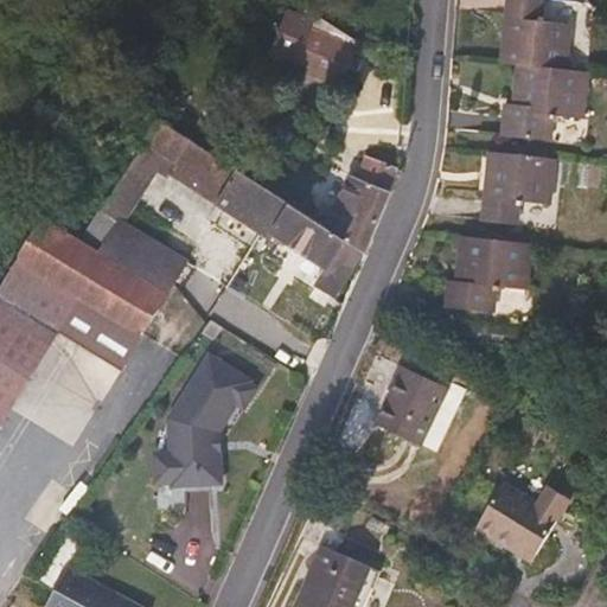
[(536,0),(510,0),(504,64),(518,66),(567,71),(572,27),(542,25),(544,1),(536,0)]
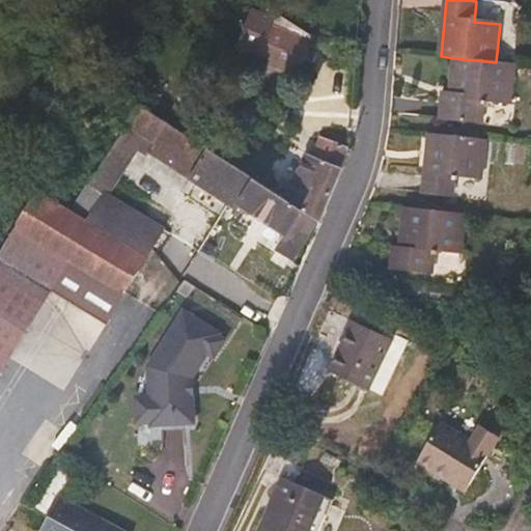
[(312,42),(275,29),(278,18),(252,8),(236,47),(258,55),(257,58),(301,75),(312,42)]
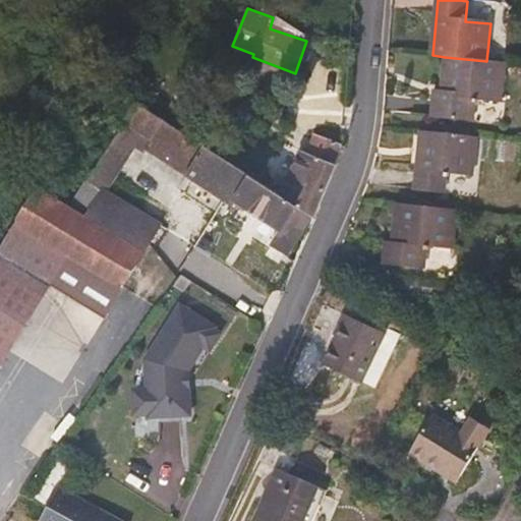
[(445,57),(441,100),(435,99),(432,117),(471,121),(473,103),(476,104),(477,100),(500,102),(504,63),(486,61),(445,57)]
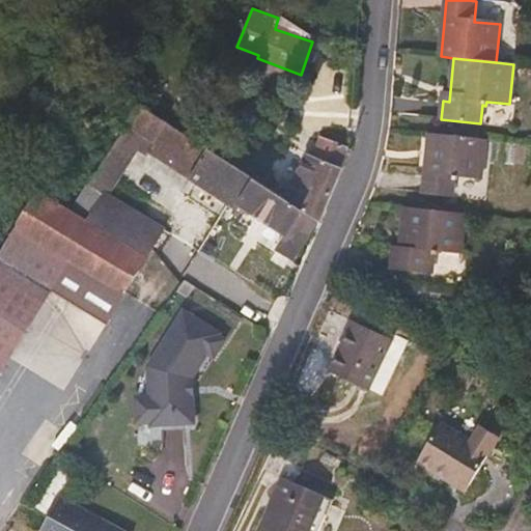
[(90,184),(109,195),(138,149),(147,156),(149,152),(155,144),(168,122),(141,105),(90,184)]
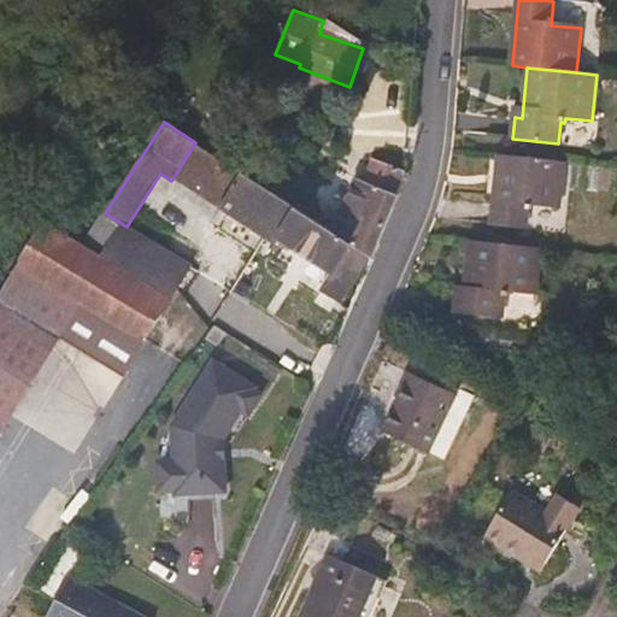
[(333,231),(242,174),(195,142),(174,177),(221,207),(277,244),(280,239),(303,253),(333,272),(322,289),(340,300),(369,256),(333,231)]
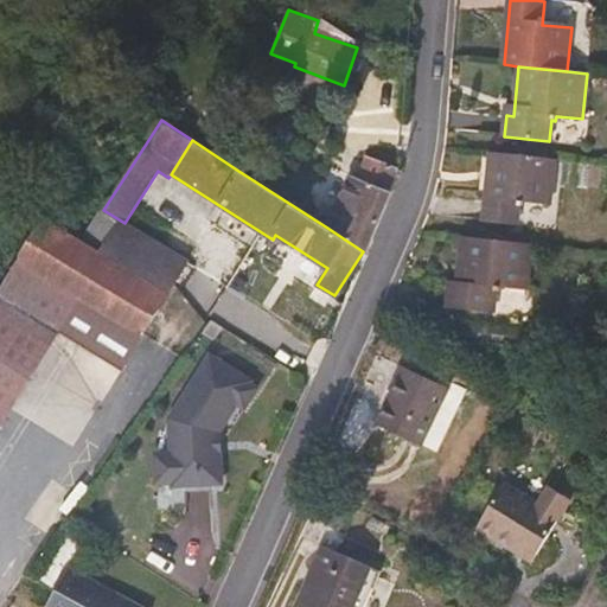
[(480,221),(521,223),(521,202),(555,203),(556,155),(483,153),(480,221)]
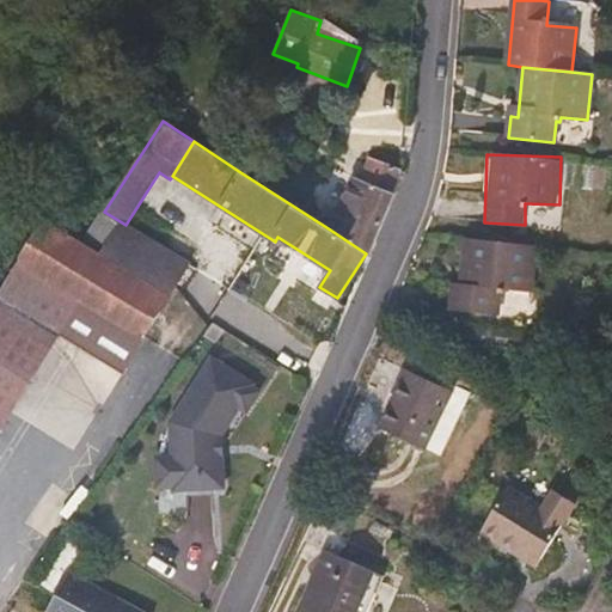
[(396,194),(403,171),(369,159),(362,181),(353,176),(330,230),(366,254),(369,256),(396,194)]
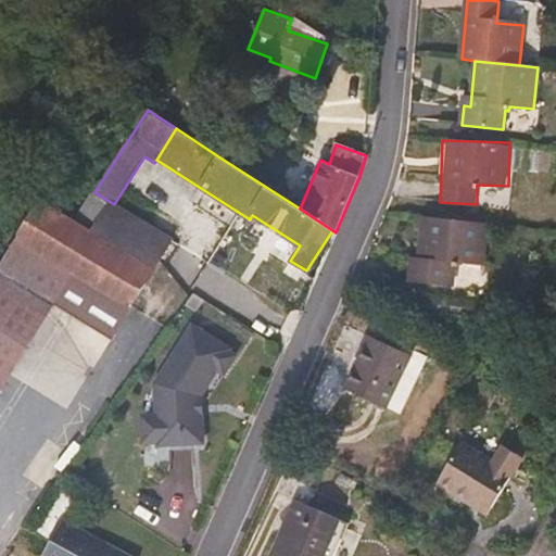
[(139,217),(149,202),(127,189),(117,203),(139,217)]
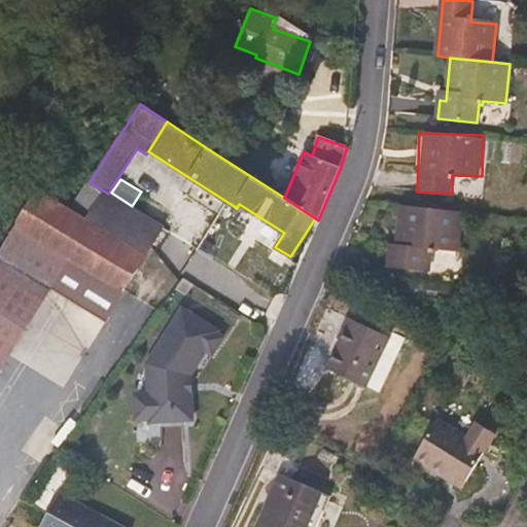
[(108,194),(90,182),(88,185),(72,209),(38,189),(14,227),(0,251),(0,370),(1,371),(53,286),(107,320),(163,226),(108,194)]
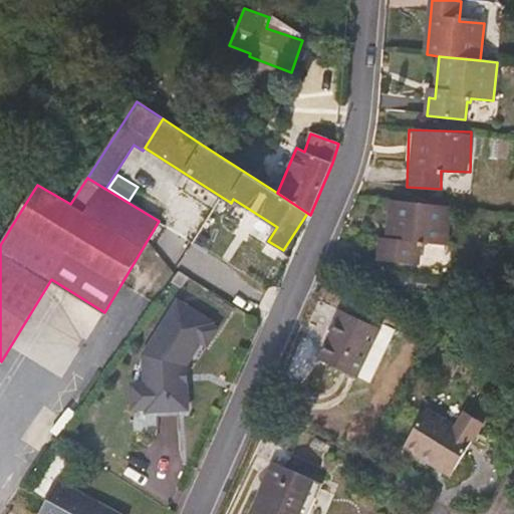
[(392,200),(388,242),(381,241),(379,260),(418,264),(420,246),(423,246),(424,242),(446,245),(451,206),(392,200)]
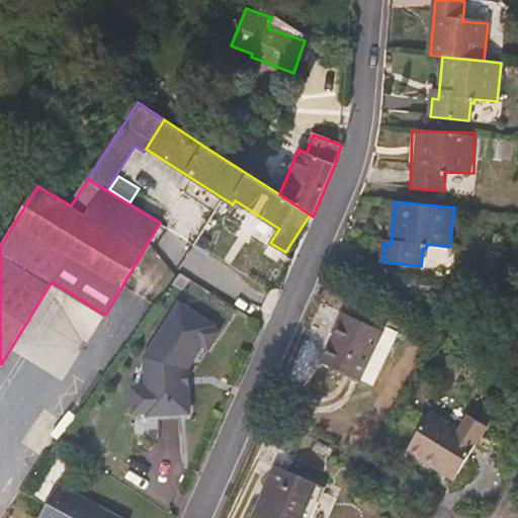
[(224,328),(179,303),(144,359),(146,384),(131,386),(133,418),(193,417),(200,397),(188,382),(224,328)]
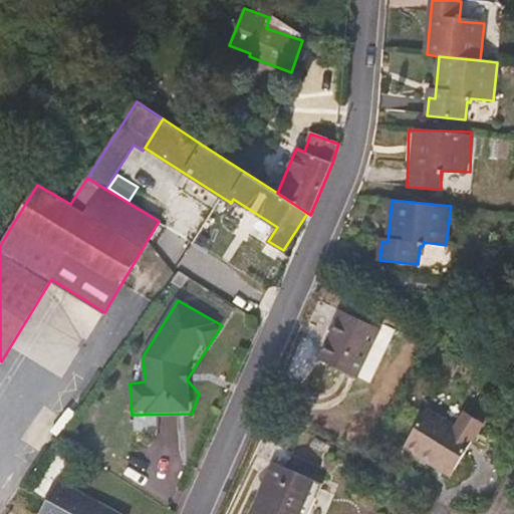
[(358,376),(380,329),(341,310),(318,357),(358,376)]
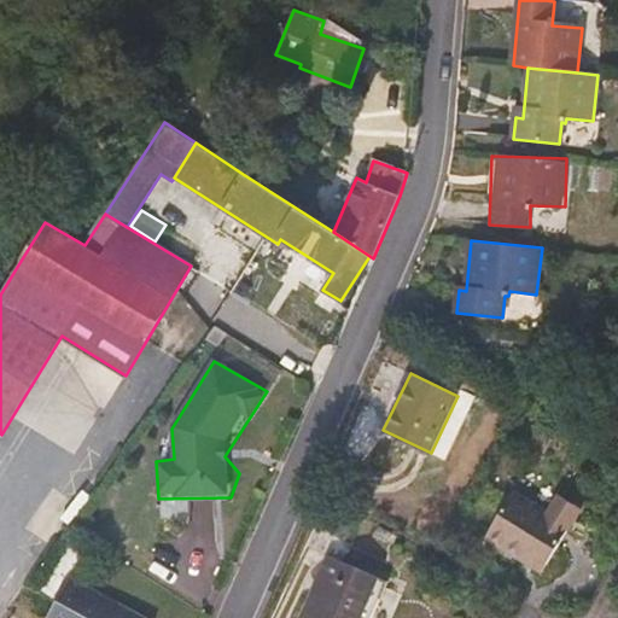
[(69,525),(93,499),(82,491),(60,520),(69,525)]
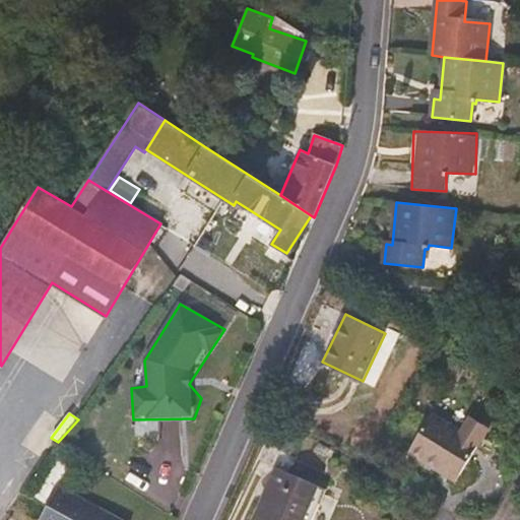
[(457,481),(488,429),(468,416),(460,430),(432,413),(408,452),(457,481)]
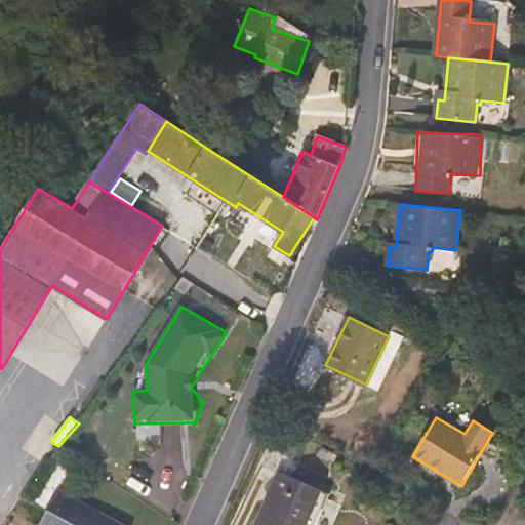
[(69,472),(58,467),(39,500),(49,506),(69,472)]
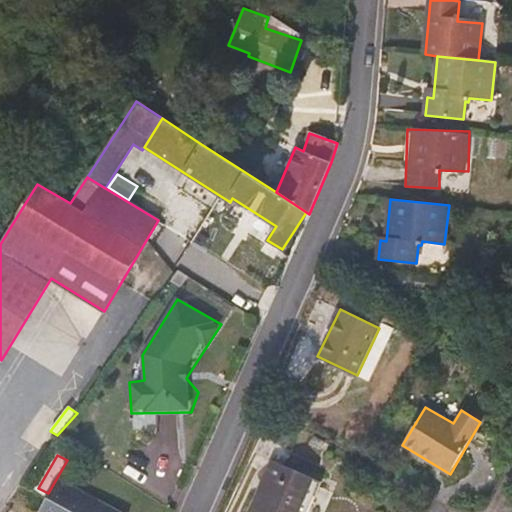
[(307,511),(321,482),(315,479),(272,460),(249,511),(307,511)]
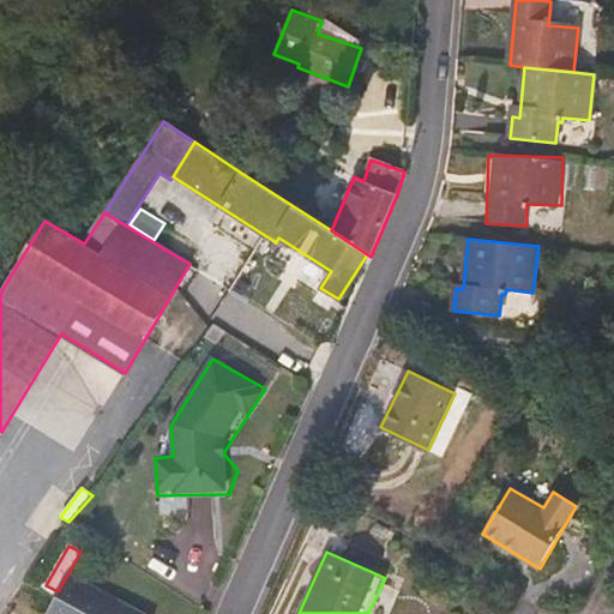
[(47,613),(148,613),(70,572),(47,613)]
